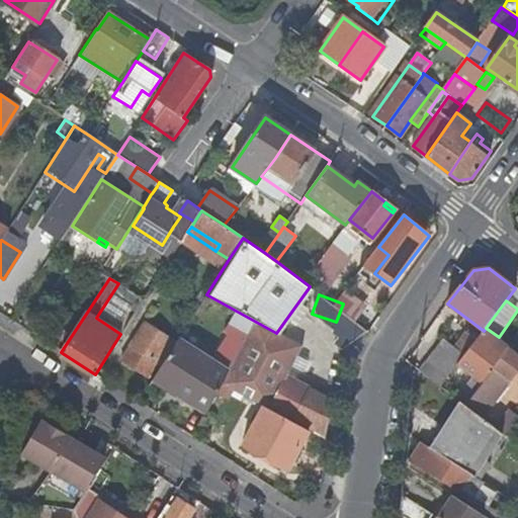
[(294,353),(299,345),(276,333),(265,327),(256,322),(229,372),(223,383),(263,406),(309,431),(324,439),(331,399),(284,373),(289,362),(294,353)]
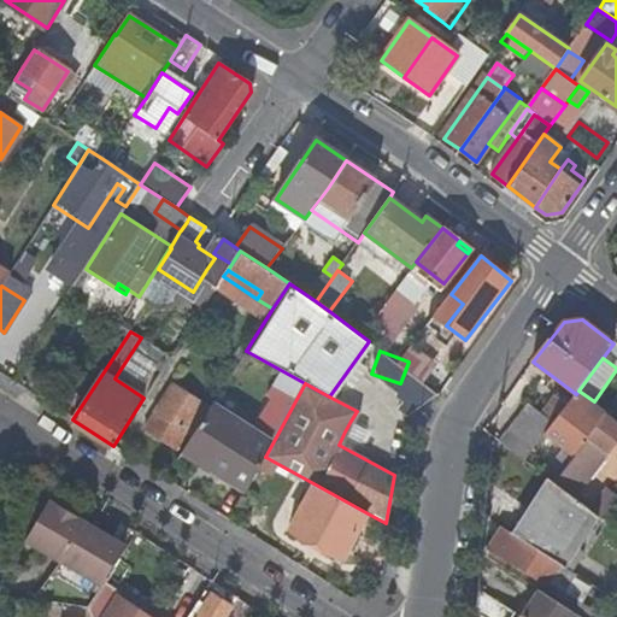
[(187,432),(192,435),(209,409),(172,385),(154,411),(145,428),(176,448),(187,432)]
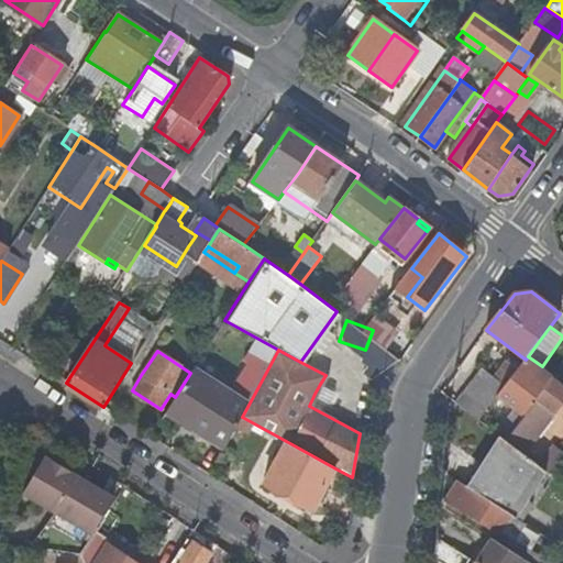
[(554,376),(542,366),(528,356),(526,360),(522,364),(518,368),(498,396),(516,409),(523,416),(526,412),(537,399),(552,379),(554,376)]
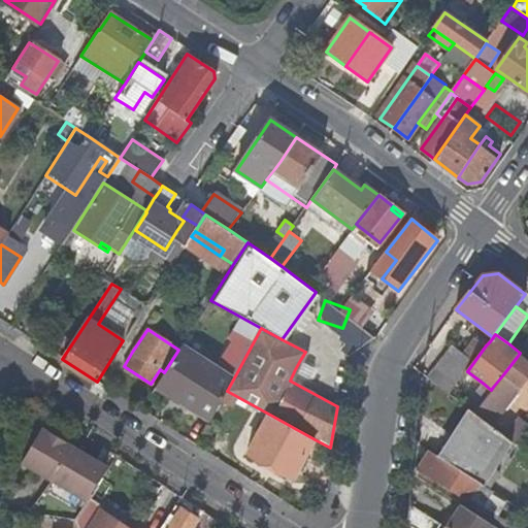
[(439,387),(450,394),(467,371),(486,345),(476,338),(465,354),(452,344),(427,377),(439,387)]
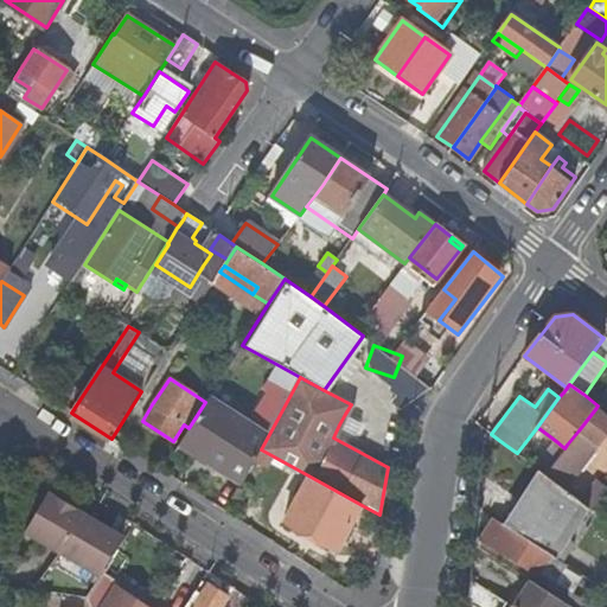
[(179,443),(210,464),(224,472),(222,477),(240,487),(261,449),(268,436),(208,398),(205,402),(189,428),(179,443)]
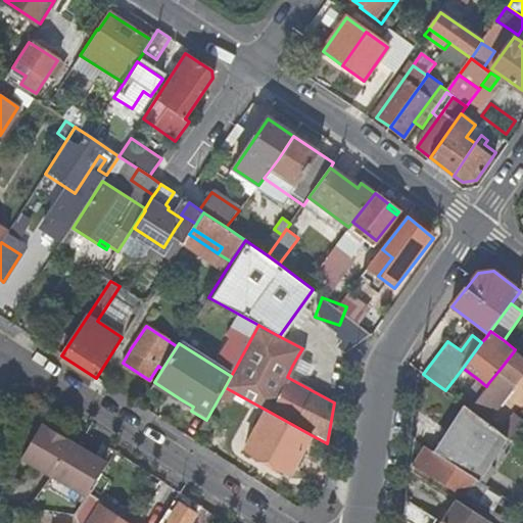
[(522,354),(515,349),(513,352),(522,360),(522,354)]
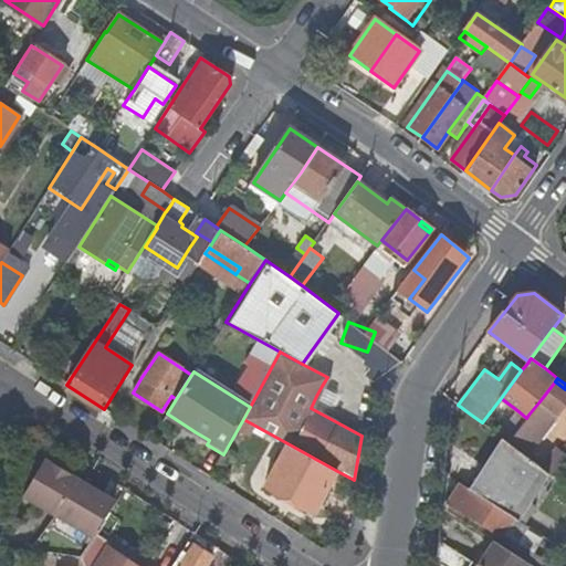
[(565,404),(565,389),(555,381),(540,401),(541,402),(530,416),(528,415),(526,418),(507,442),(526,457),(565,404)]
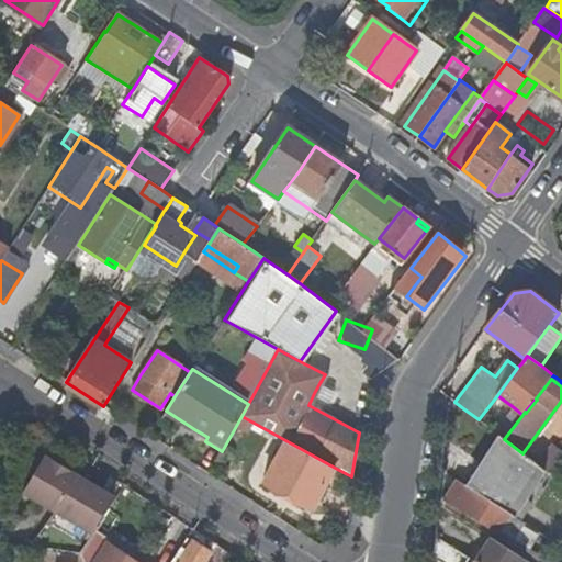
[(319,383),(314,393),(327,401),(333,390),(319,383)]
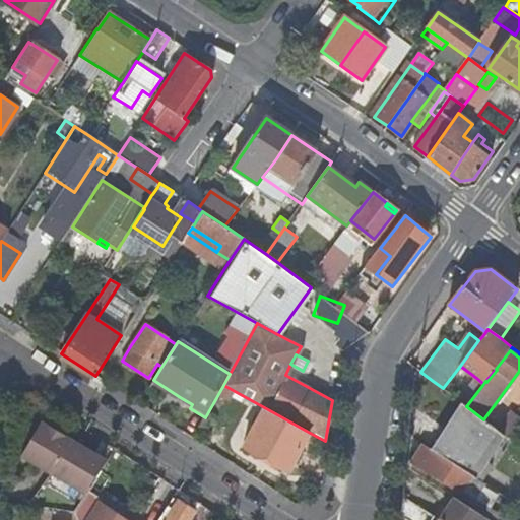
[(497,370),(496,369),(485,381),(486,382),(497,370)]
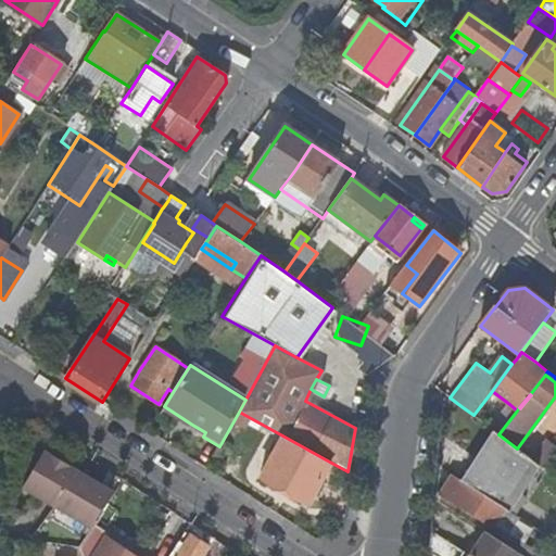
[(517,411),(509,404),(491,429),(498,434),(517,411)]
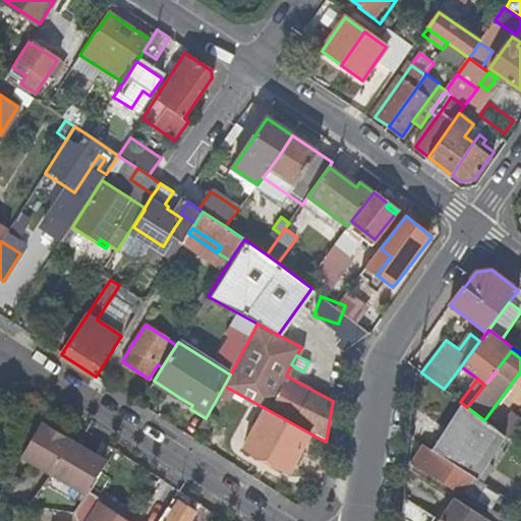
[(178,401),(190,409),(192,405),(180,398),(178,401)]
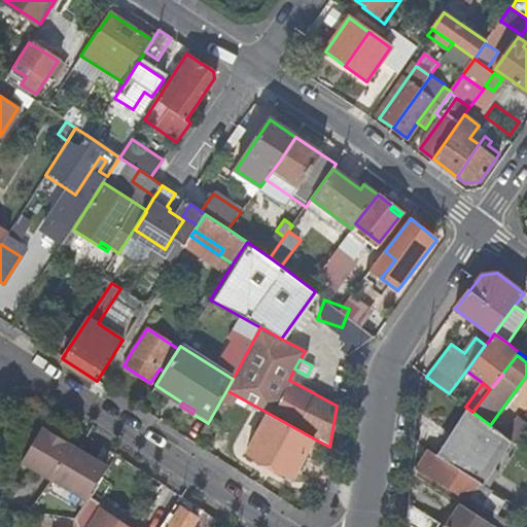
[(486,486),(514,443),(500,433),(490,425),(472,412),(442,458),(486,486)]
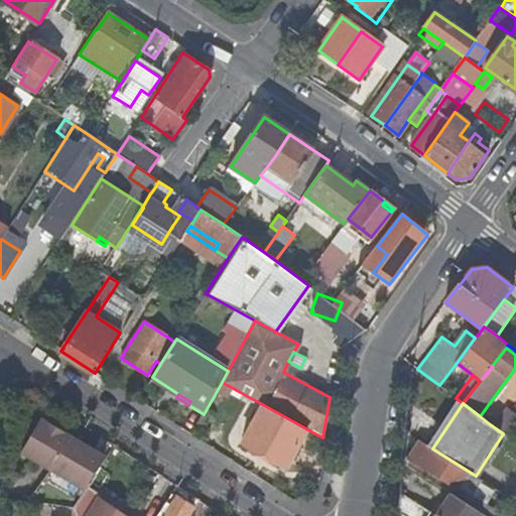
[(285,469),(307,429),(262,404),(241,443),(285,469)]
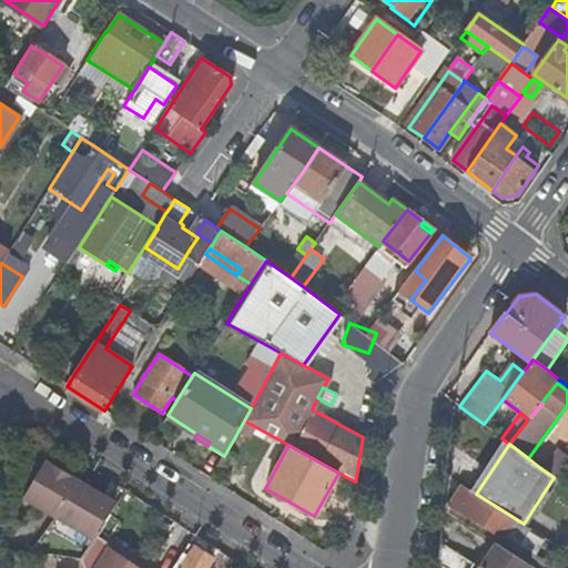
[(567,454),(556,445),(539,467),(554,477),(567,458),(567,454)]
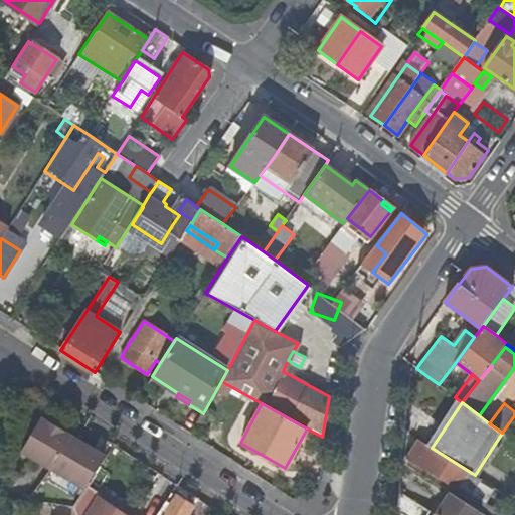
[(101,456),(41,420),(21,454),(81,489),(101,456)]
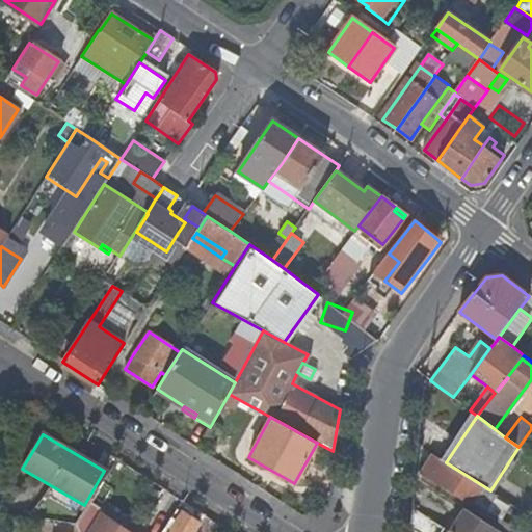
[(482,488),(446,462),(432,453),(421,470),(472,504),(482,488)]
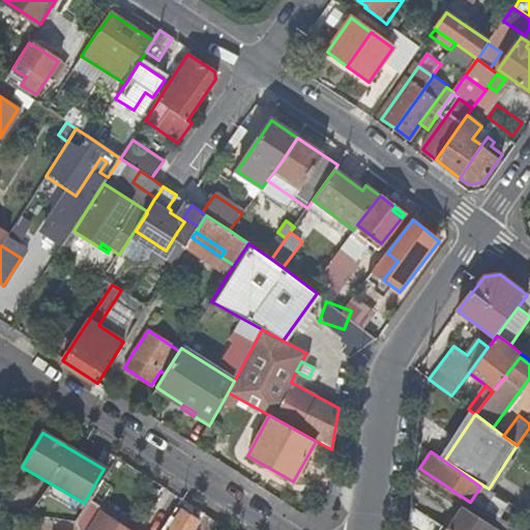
[(477,499),(503,517),(511,503),(493,492),(489,498),(480,493),(477,499)]
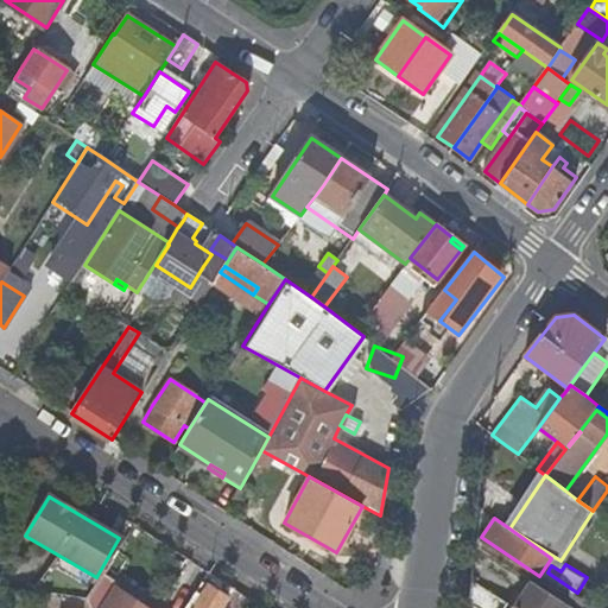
[(141,607),(119,593),(116,595),(107,589),(116,574),(107,567),(86,599),(88,607),(141,607)]
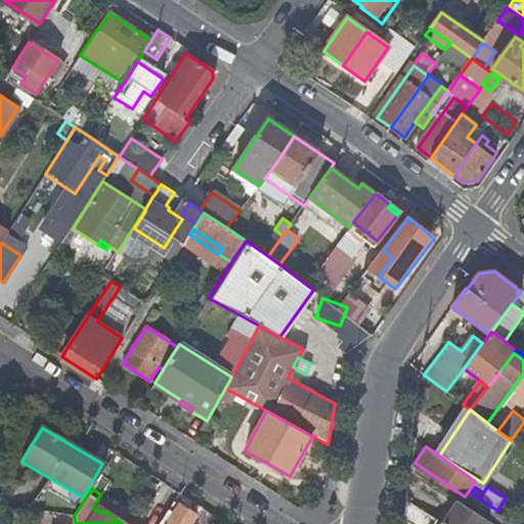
[(493,523),(459,500),(444,523),(493,523)]
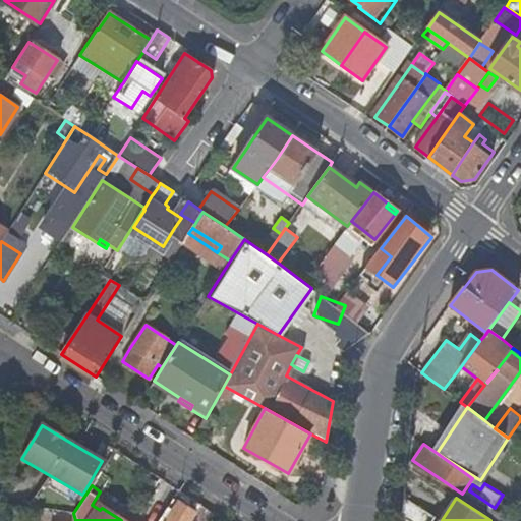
[(190,520),(195,513),(173,499),(158,520),(190,520)]
